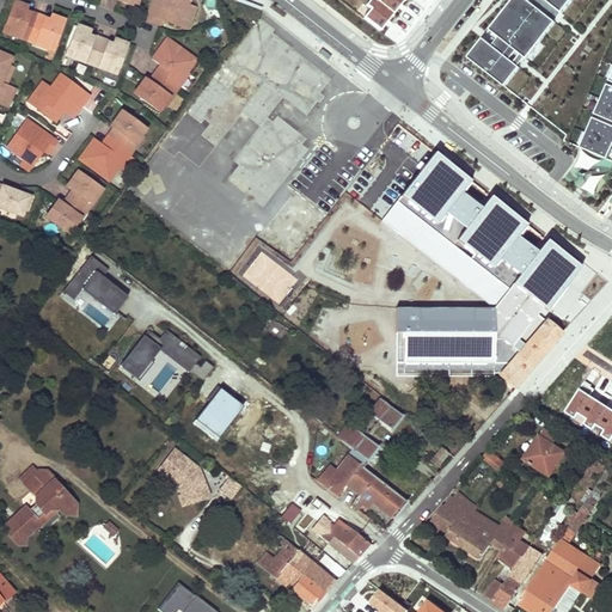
[(188,0),(154,0),(147,20),(157,23),(159,18),(163,19),(179,25),(182,18),(184,19),(190,5),(188,4),(188,0)]
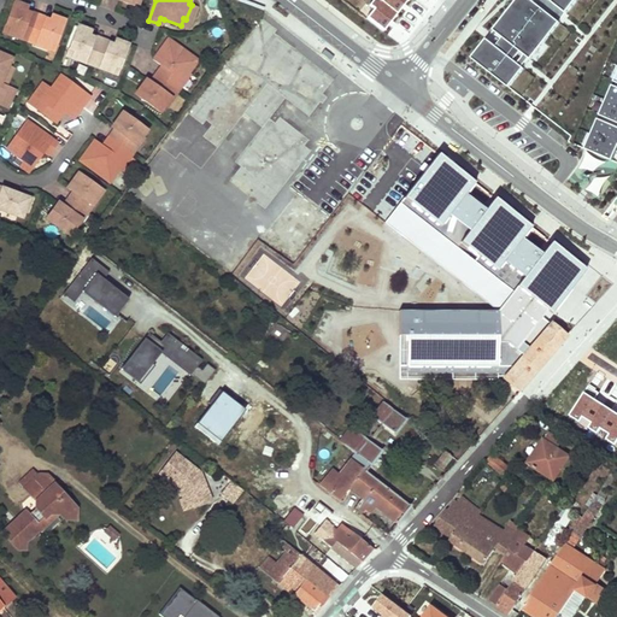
[(406,0),(380,0),(380,1),(378,0),(372,0),(369,5),(374,10),(366,18),(383,31),(406,0)]
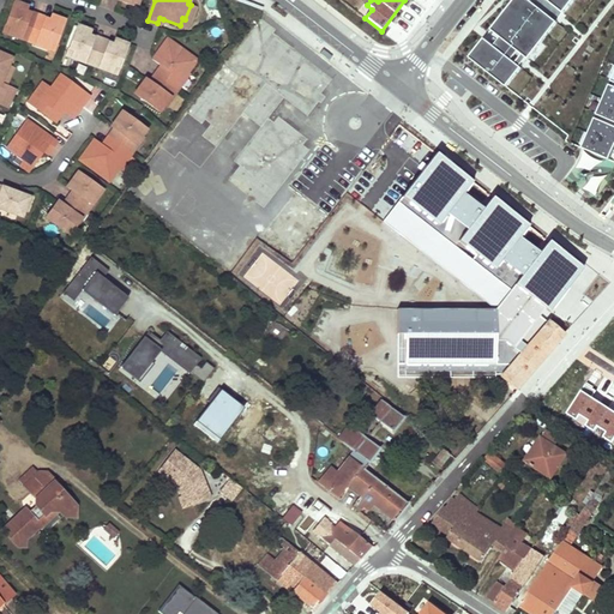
[(575,0),(515,0),(469,59),(507,88),(575,0)]
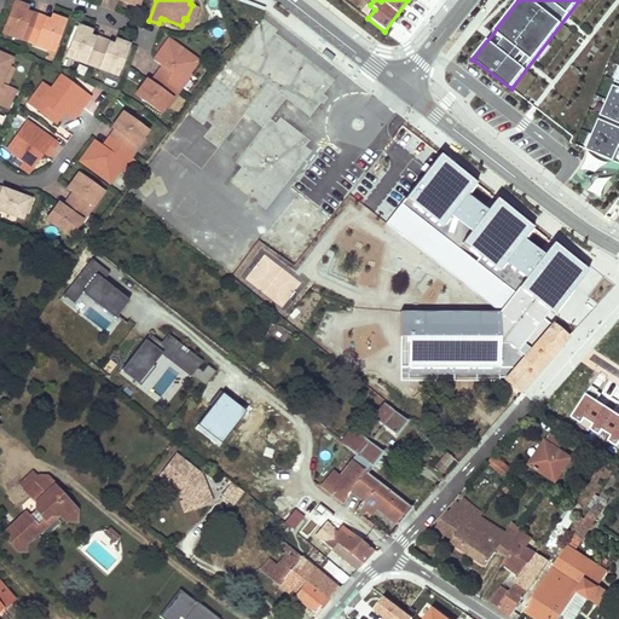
[(27,7),(13,3),(6,25),(11,28),(9,34),(48,50),(51,42),(56,44),(64,22),(52,17),(51,19),(50,22),(45,19),(42,27),(28,21),(30,15),(24,12),(25,10),(27,7)]
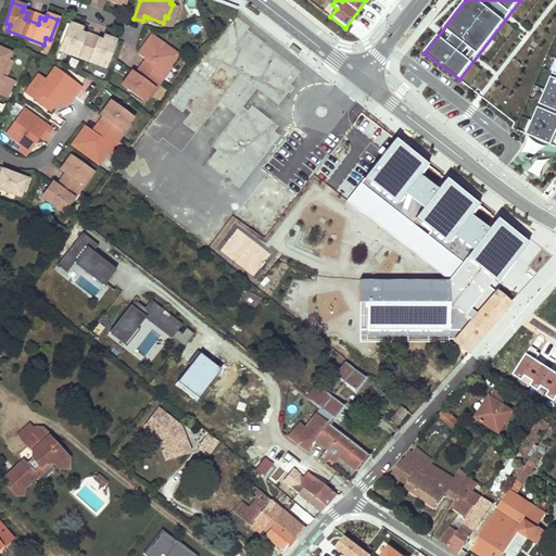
[(171,26),(177,5),(173,4),(167,17),(165,16),(163,23),(171,26)]
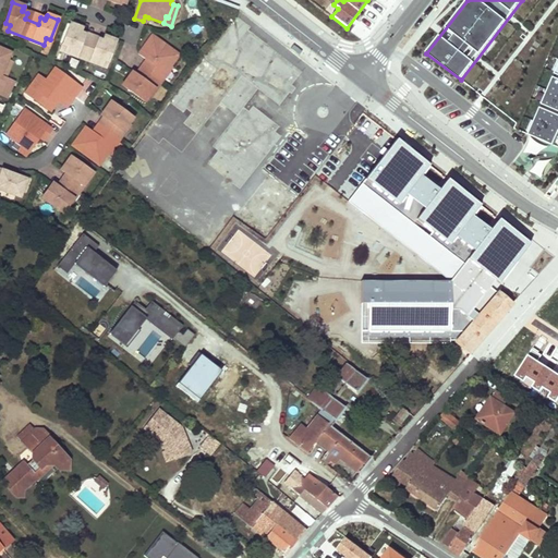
[(25,19),(38,24),(40,17),(45,20),(46,17),(23,9),(22,11),(27,13),(25,19)]
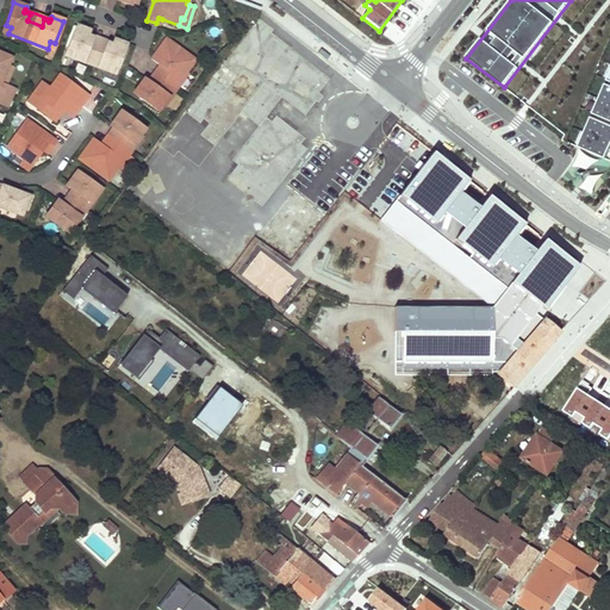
[(255,20),(160,150),(195,176),(241,114),(259,126),(232,162),(236,165),(224,180),(263,209),(311,144),(272,116),(282,100),(306,117),(335,79),(255,20)]
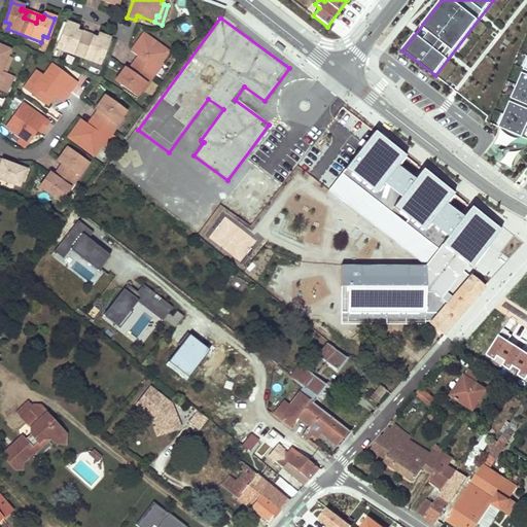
[(102,58),(109,38),(99,34),(98,37),(97,38),(93,37),(91,42),(78,38),(80,32),(75,31),(76,29),(77,26),(67,23),(60,41),(64,43),(62,49),(96,62),(98,56),(102,58)]
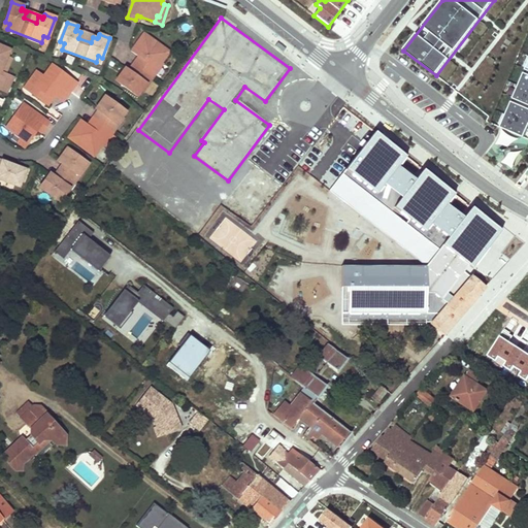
[(78,38),(91,42),(93,37),(97,38),(98,37),(76,29),(75,31),(80,32),(78,38)]
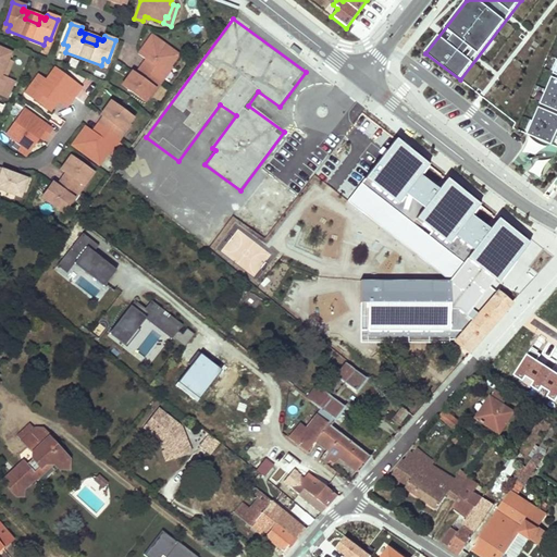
[(177,56),(152,37),(139,56),(146,60),(150,63),(139,77),(135,75),(133,73),(123,86),(144,101),(148,96),(153,88),(151,87),(157,81),(161,74),(163,75),(170,66),(177,56)]
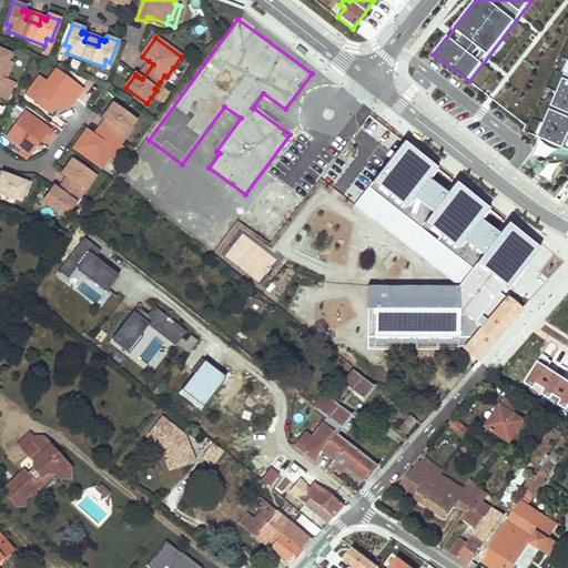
[(10,54),(0,49),(0,95),(7,99),(13,82),(6,79),(1,77),(8,60),(10,54)]
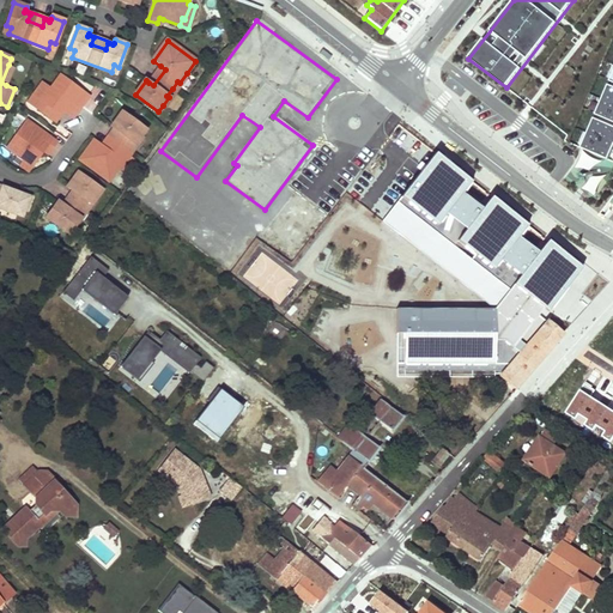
[(14,67),(8,65),(1,83),(6,85),(14,67)]
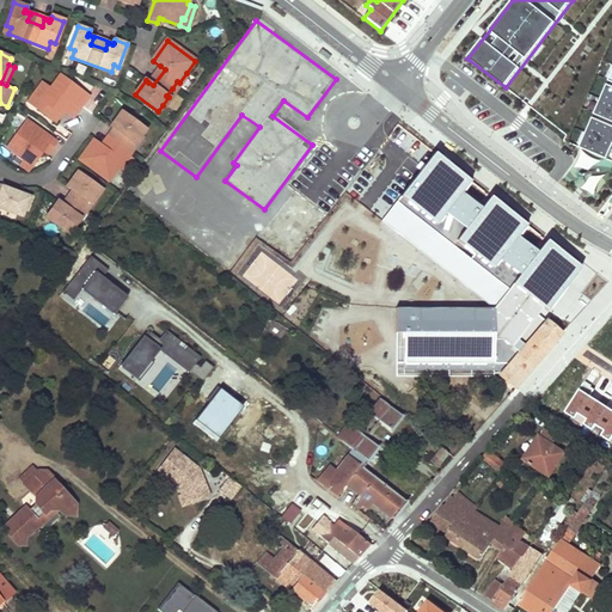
[(160,66),(148,83),(153,85),(165,69),(160,66)]
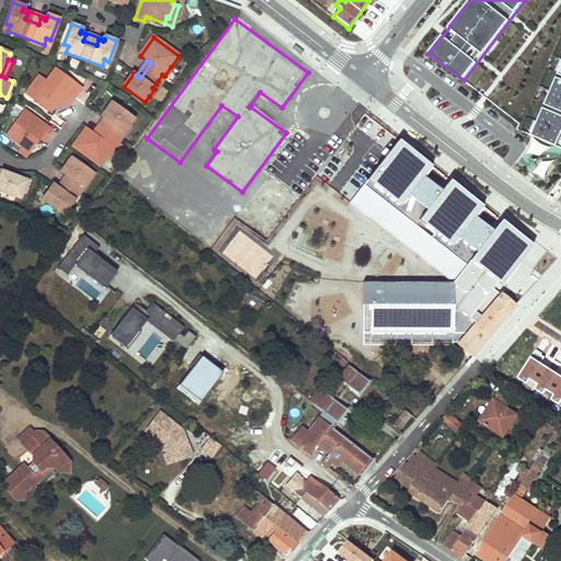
[(174,69),(171,67),(164,76),(162,75),(158,81),(152,88),(155,89),(149,96),(152,99),(174,69)]
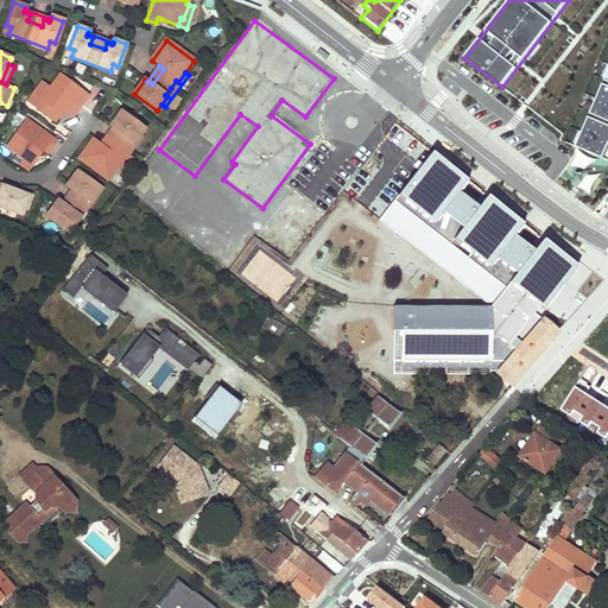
[(70,116),(86,94),(59,75),(50,88),(45,86),(37,97),(40,100),(36,107),(52,120),(61,109),(70,116)]
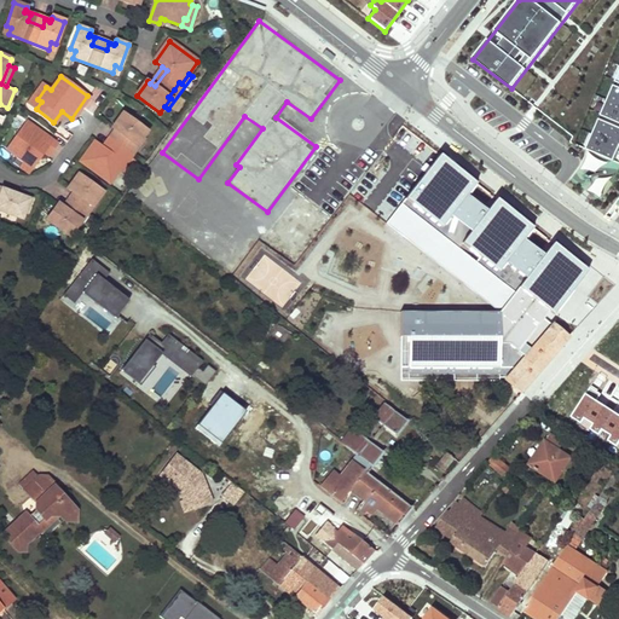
[(618,77),(590,150),(618,161),(618,77)]
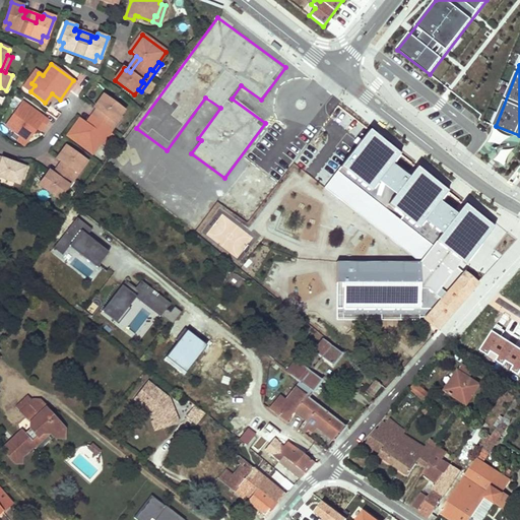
[(31,83),(39,73),(36,70),(23,86),(30,91),(35,85),(31,83)]
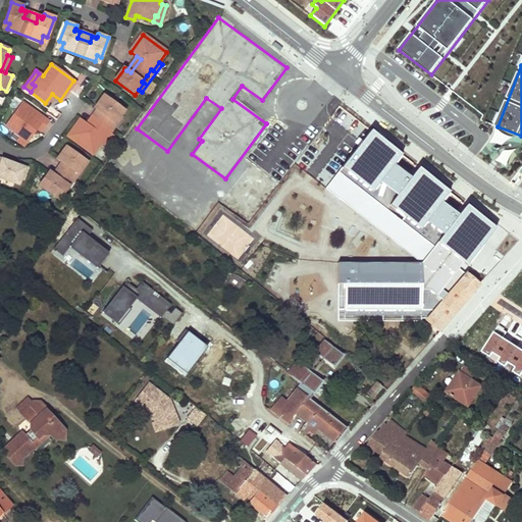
[(81,119),(68,136),(93,153),(100,143),(106,135),(104,134),(108,127),(112,121),(114,122),(120,115),(123,110),(104,96),(95,108),(98,110),(101,113),(91,126),(88,123),(81,119)]
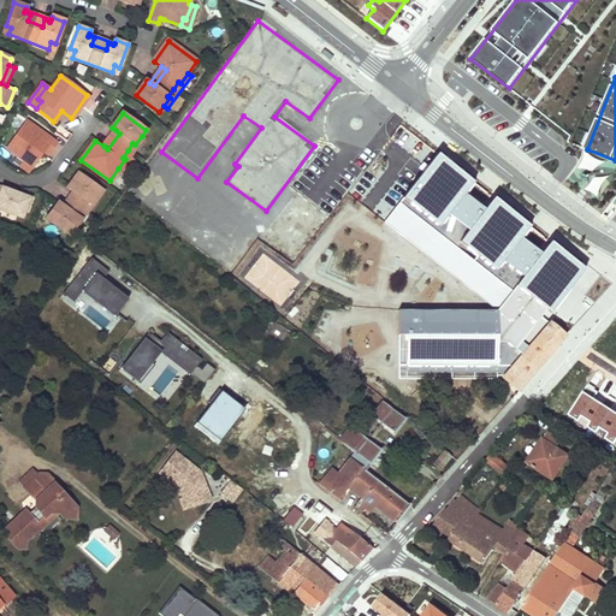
[(57,143),(27,122),(7,148),(13,153),(12,154),(25,164),(27,161),(33,166),(46,148),(51,152),(57,143)]
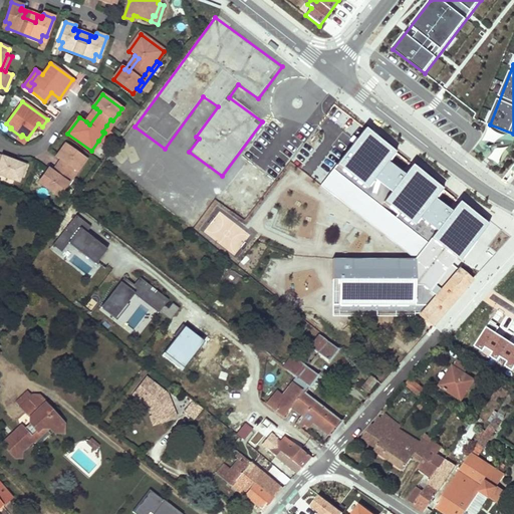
[(96,108),(86,121),(89,124),(99,111),(96,108)]
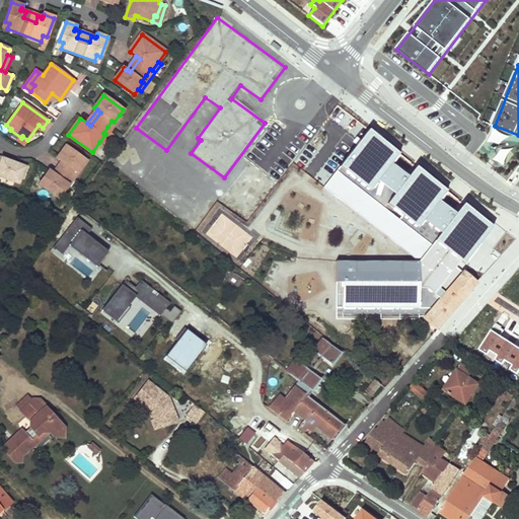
[(122,118),(120,115),(114,122),(112,121),(107,127),(103,133),(105,134),(99,142),(102,144),(122,118)]
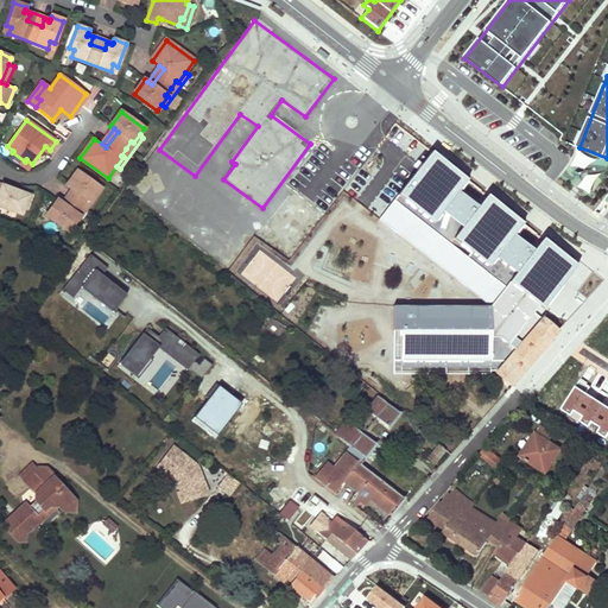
[(27,171),(32,164),(26,159),(25,162),(12,152),(8,157),(27,171)]
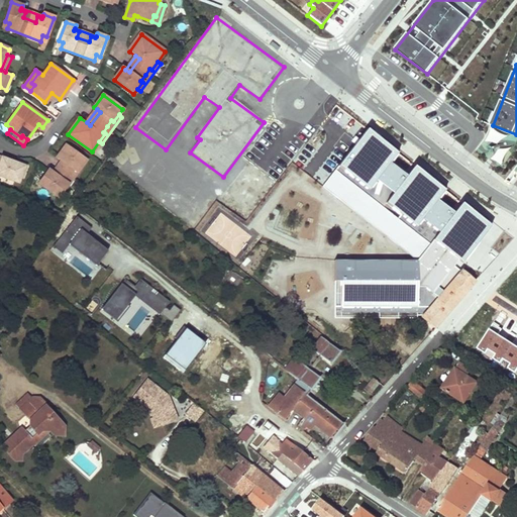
[(367,129),(333,171),(429,245),(416,261),(335,260),(333,318),(421,317),(413,311),(423,300),(436,285),(432,281),(449,261),(459,269),(492,226),(461,204),(453,213),(437,200),(444,192),(413,167),(406,176),(391,163),(399,153),(367,129)]
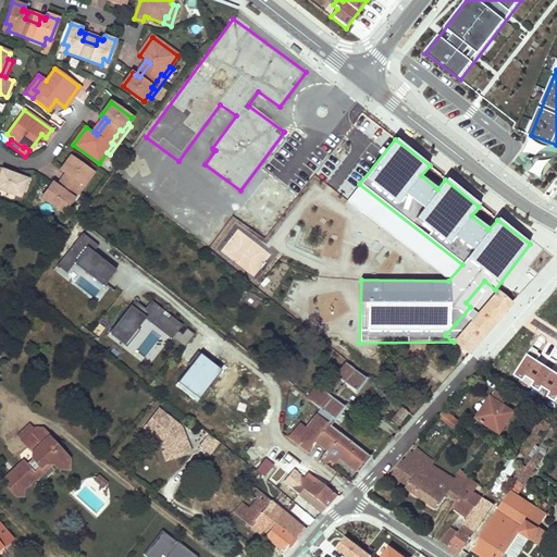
[(541,149),(531,166),(546,175),(556,157),(541,149)]
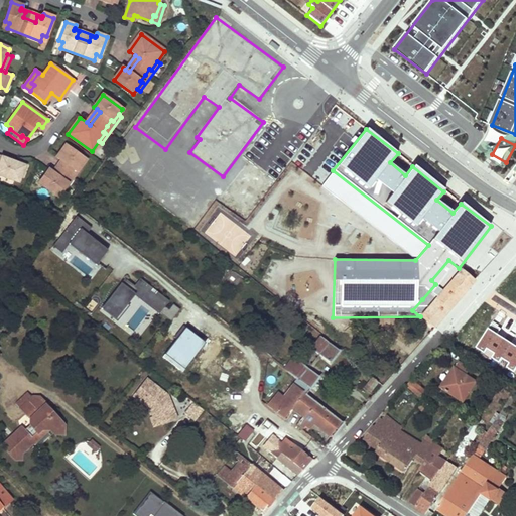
[(86,159),(66,145),(57,157),(60,160),(63,162),(54,174),(51,172),(48,169),(39,182),(58,197),(62,191),(68,184),(66,182),(75,170),(77,171),(82,164),(86,159)]
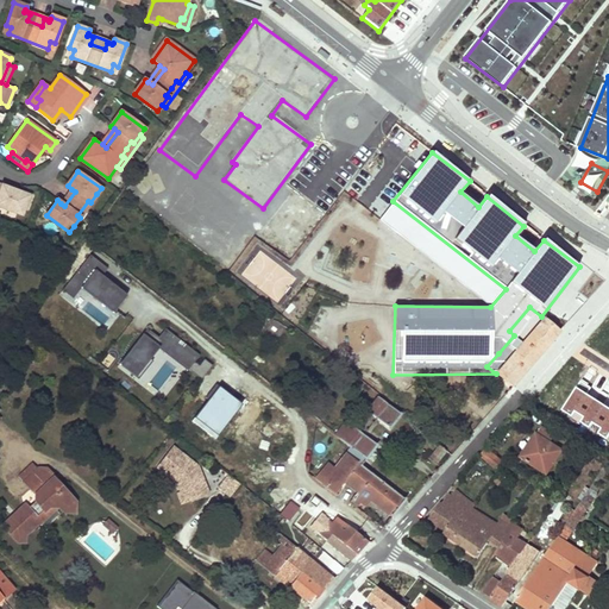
[(0,205),(22,214),(23,209),(27,196),(6,188),(0,184),(0,205)]
